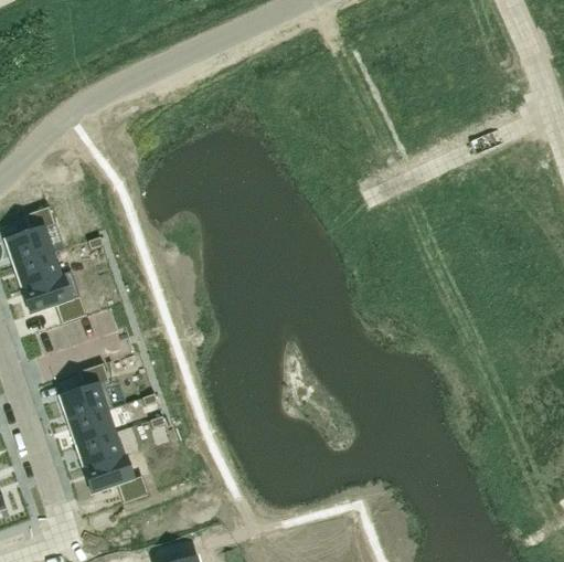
[(30,232),(7,240),(14,265),(54,252),(45,228),(55,224),(49,205),(23,214),(30,232)]
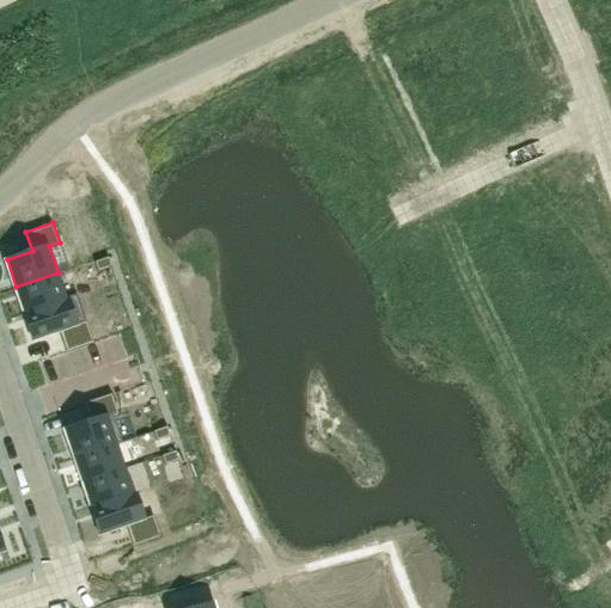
[(109,255),(95,259),(98,269),(112,264),(109,255)]
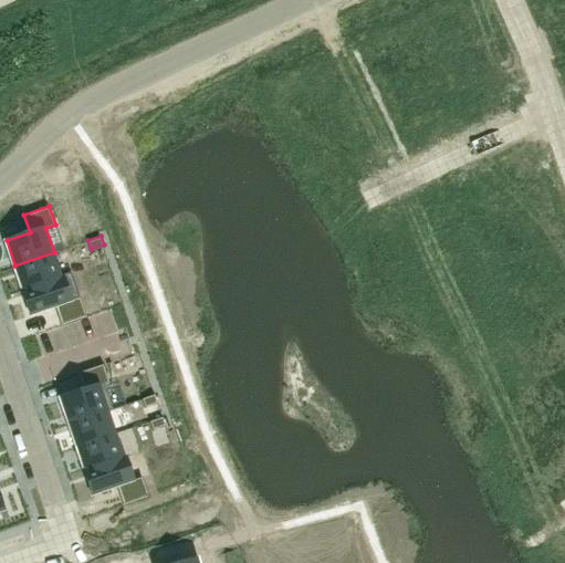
[(54,252),(14,266),(23,288),(62,274),(61,273),(54,252)]
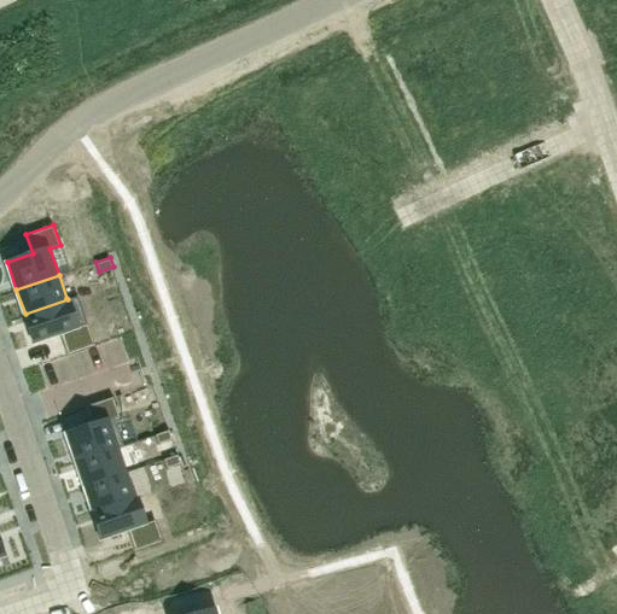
[(68,299),(25,314),(34,341),(60,332),(67,352),(94,343),(77,294),(67,298),(68,299)]
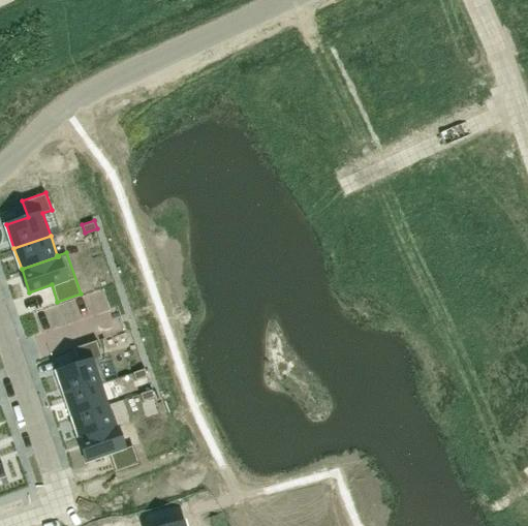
[(79,364),(57,371),(64,395),(101,382),(101,383),(105,381),(97,358),(102,356),(96,339),(72,347),(79,364)]
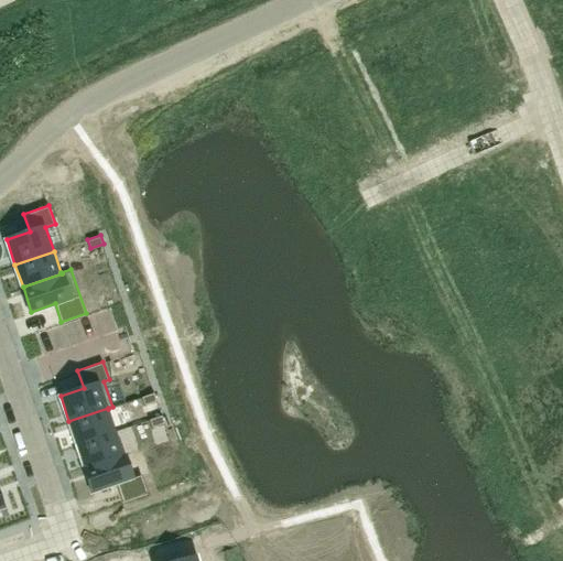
[(154,391),(142,396),(144,405),(158,400),(154,391)]
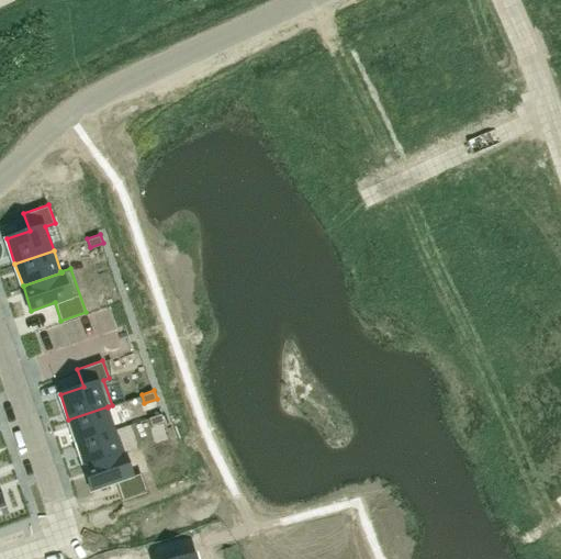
[(108,406),(68,420),(77,442),(115,428),(108,407),(108,406)]
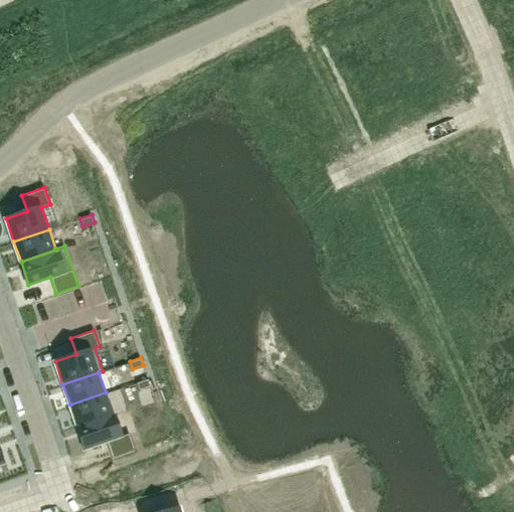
[(148,377),(137,381),(139,389),(151,385),(148,377)]
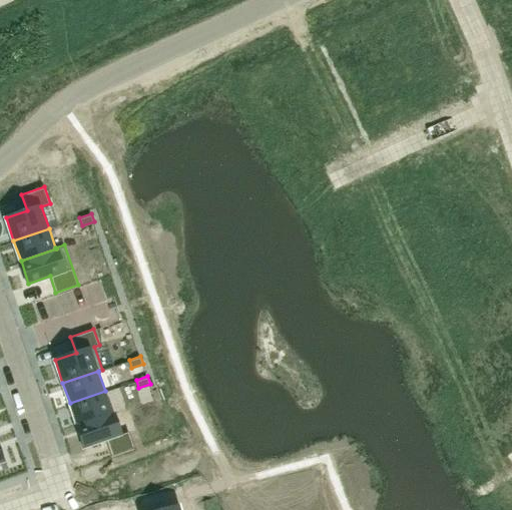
[(105,391),(70,403),(77,424),(112,412),(105,391)]
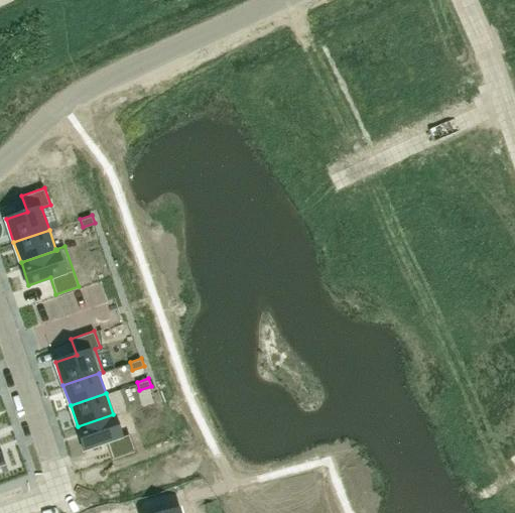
[(113,414),(78,426),(85,449),(107,441),(112,458),(135,450),(129,433),(120,436),(113,414)]
